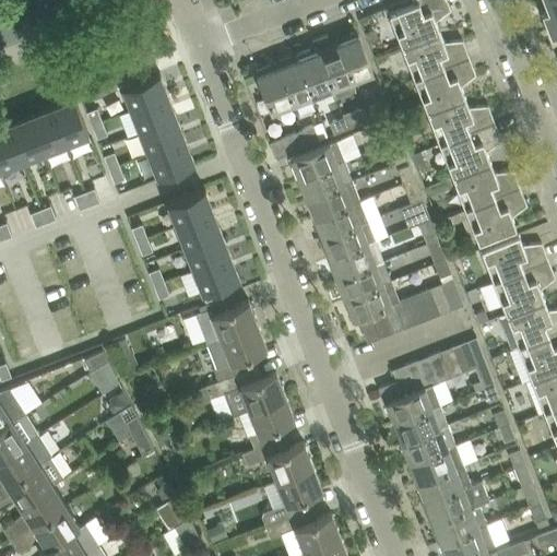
[(412,4),(388,14),(388,16),(395,13),(402,32),(395,35),(400,47),(437,33),(433,22),(449,12),(443,0),(411,0),(412,4)]
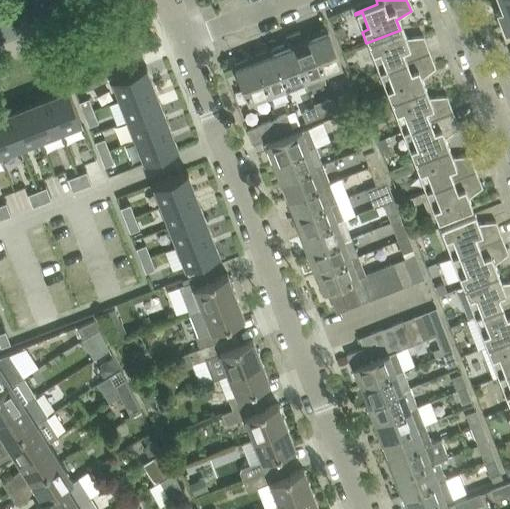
[(509,0),(497,0),(502,13),(497,15),(500,25),(509,22),(509,21),(509,0)]
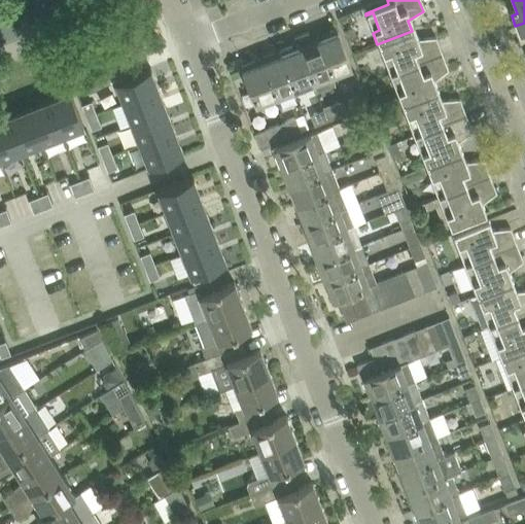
[(524,22),(524,23),(515,26),(519,36),(524,34),(524,33),(524,22)]
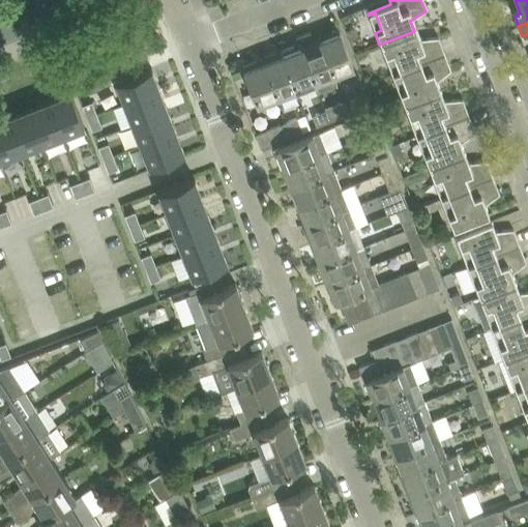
[(414,31),(379,45),(384,58),(391,55),(399,74),(443,57),(437,40),(418,41),(414,31)]
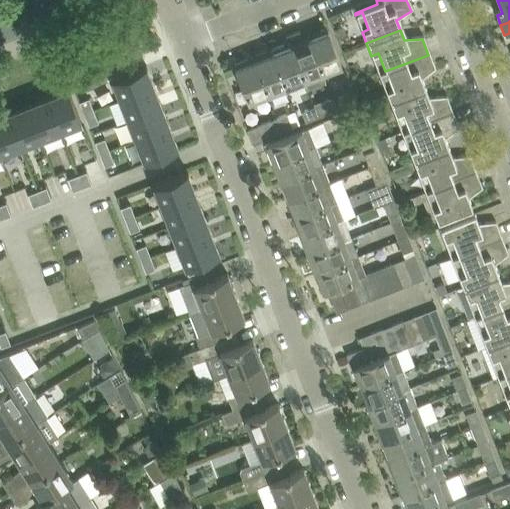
[(320,35),(308,40),(322,75),(340,68),(327,32),(325,33),(325,31),(319,33),(320,35)]
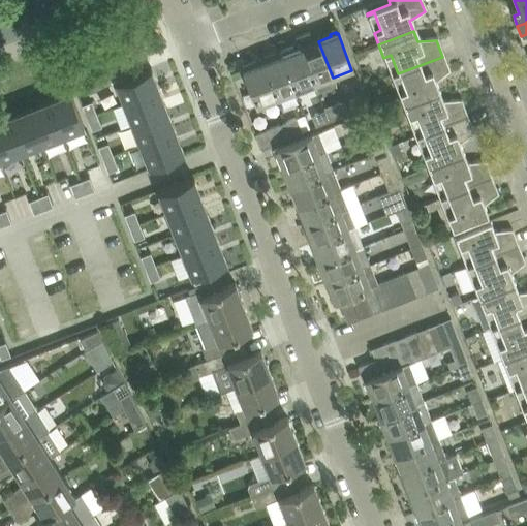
[(311,43),(299,49),(313,85),(317,94),(336,87),(333,78),(318,41),(317,41),(317,39),(311,42),(311,43)]
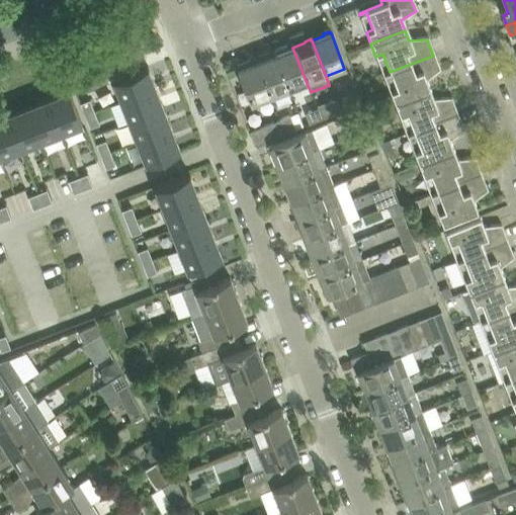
[(291,46),(273,53),(288,91),(307,83),(292,48),(291,46)]
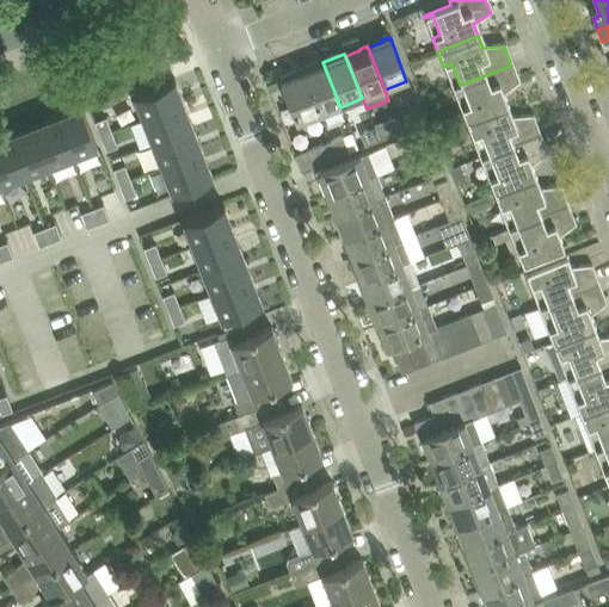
[(323,62),(301,72),(318,116),(340,107),(323,62)]
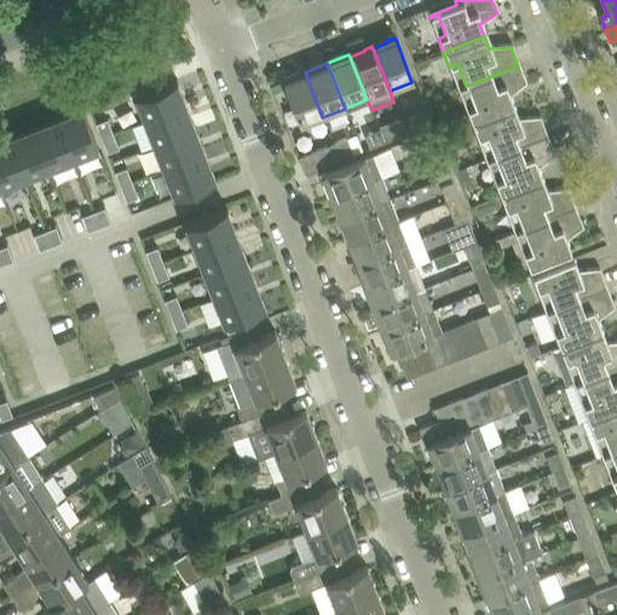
[(518,67),(466,86),(474,108),(466,110),(472,126),(513,110),(508,98),(525,85),(518,67)]
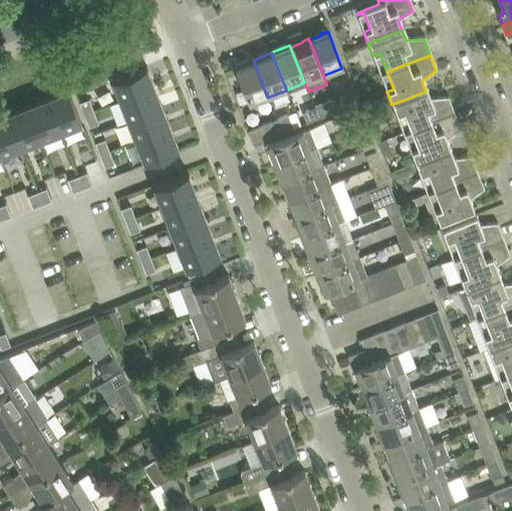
[(267,97),(253,60),(234,67),(249,104),(267,97)]
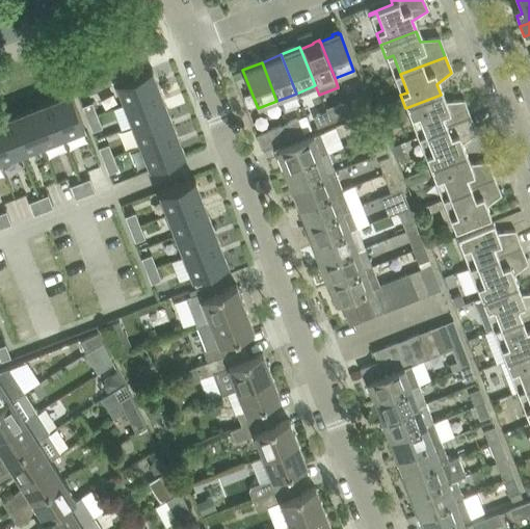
[(124,106),(159,91),(151,71),(133,77),(131,70),(112,78),(123,106),(124,106)]
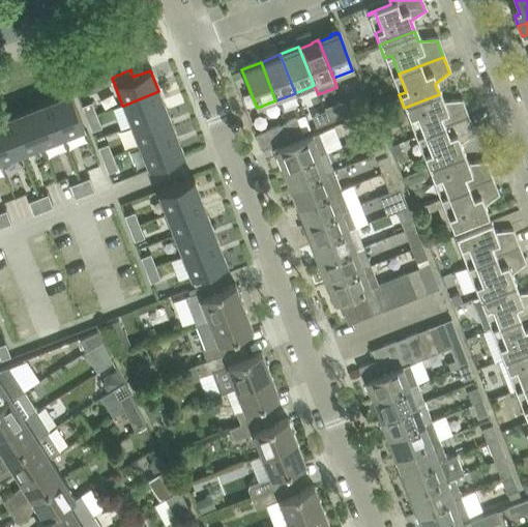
[(123,106),(122,106),(130,126),(132,126),(167,113),(166,112),(158,91),(123,106)]
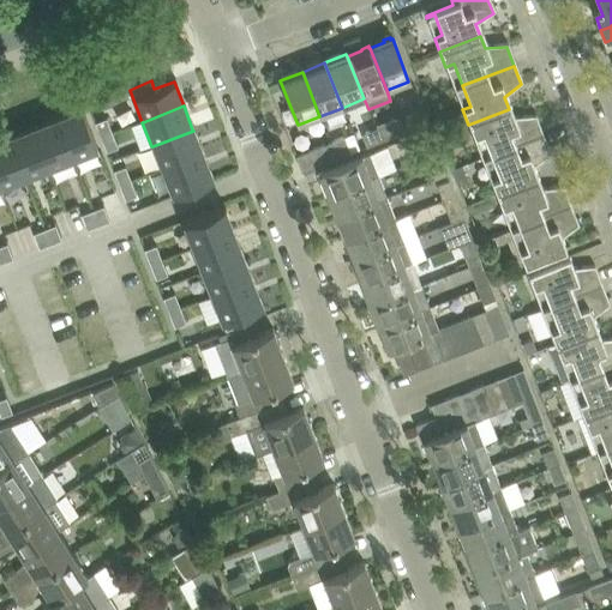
[(79,109),(55,119),(73,164),(97,155),(79,109)]
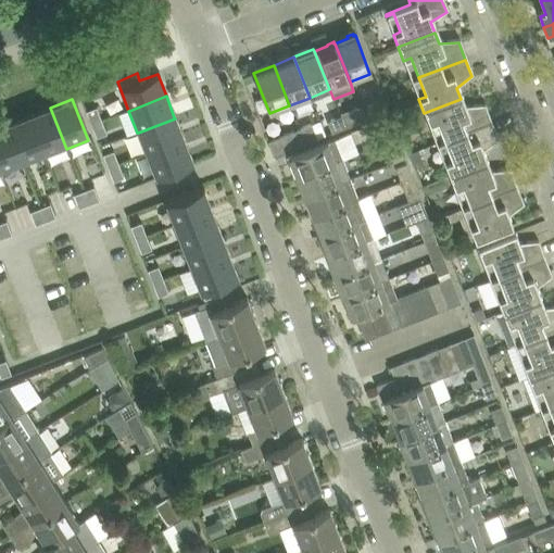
[(461,99),(424,113),(428,126),(436,123),(443,141),(443,142),(490,124),(483,108),(464,110),(461,99)]
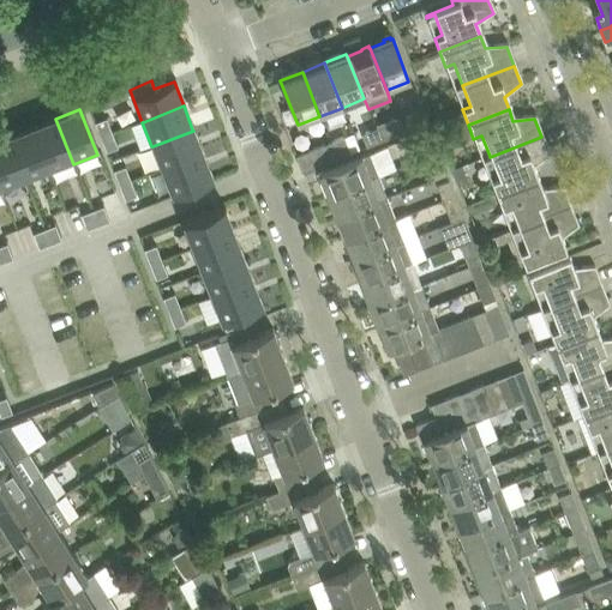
[(400,122),(405,136),(426,127),(421,114),(400,122)]
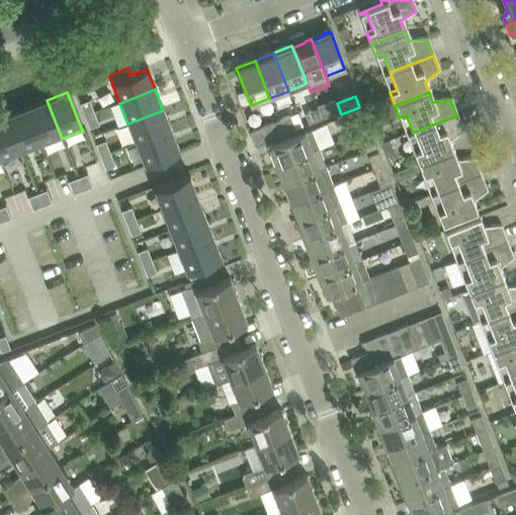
[(47,100),(26,107),(40,147),(62,139),(47,100)]
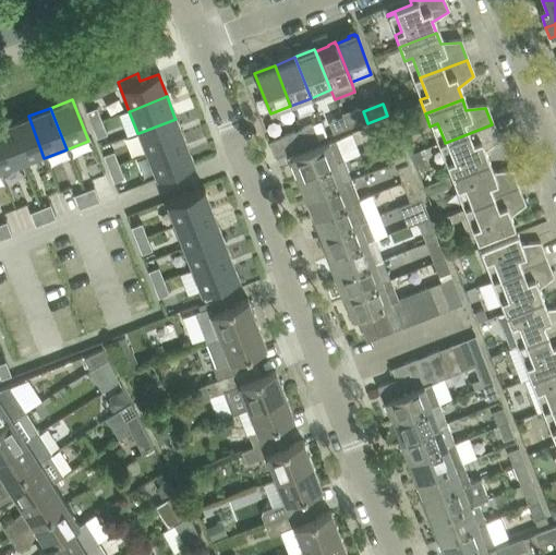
[(360,108),(340,116),(342,120),(347,130),(366,122),(362,112),(360,108)]
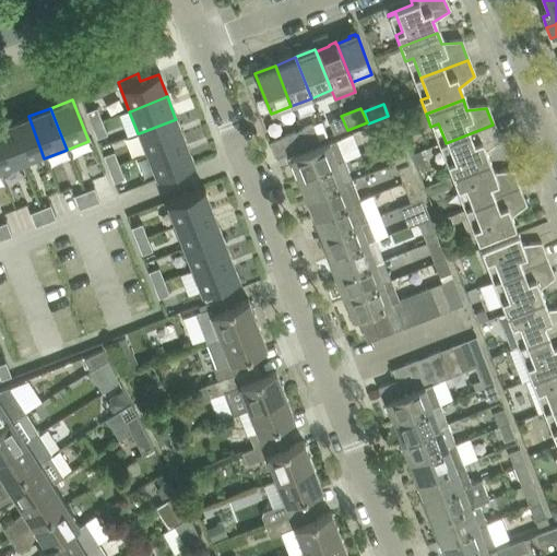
[(91,127),(101,123),(96,110),(85,114),(91,127)]
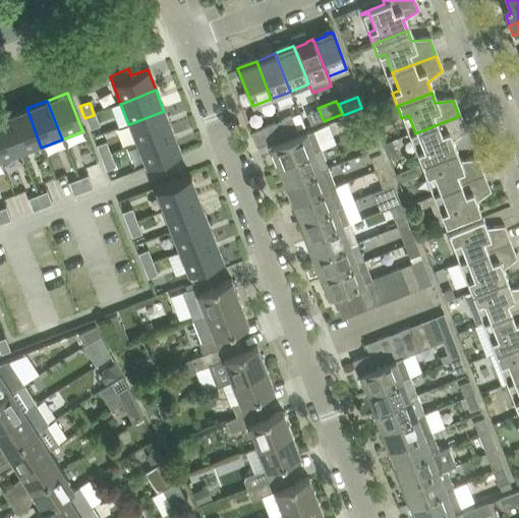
[(26,108),(5,116),(20,156),(41,148),(26,108)]
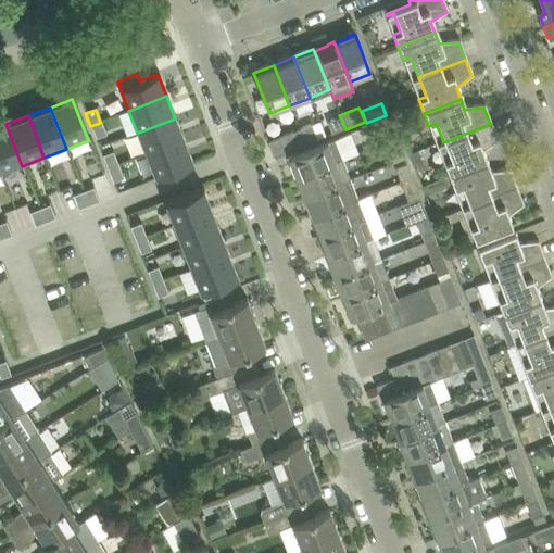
[(138,133),(137,133),(146,155),(147,155),(184,141),(183,139),(175,118),(138,133)]
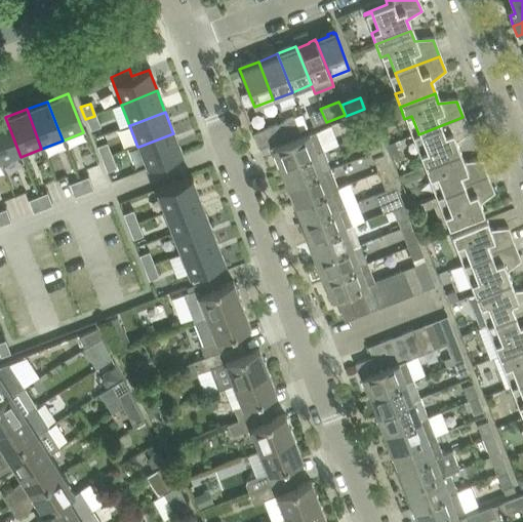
[(322,113),(308,118),(312,128),(326,122),(322,113)]
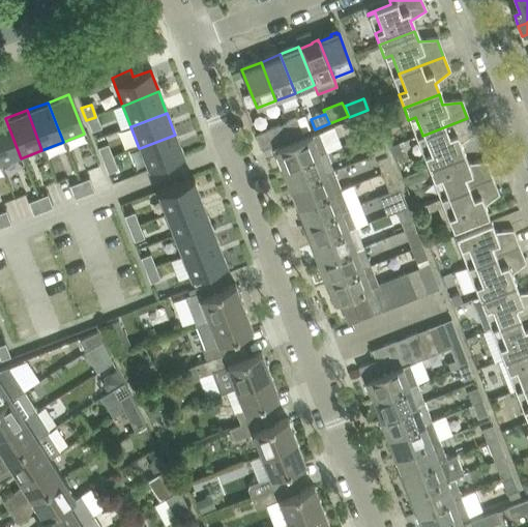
[(100,129),(95,117),(86,120),(90,134),(100,129)]
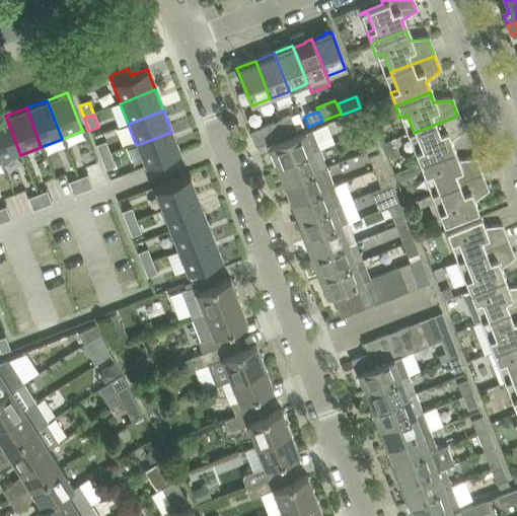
[(5,116),(0,118),(0,163),(20,155),(5,116)]
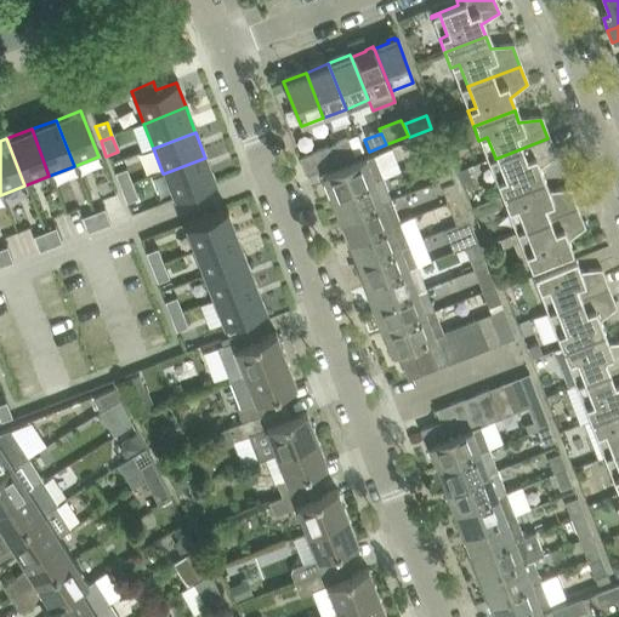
[(547,138),(495,159),(504,181),(495,183),(501,198),(543,182),(538,170),(555,158),(547,138)]
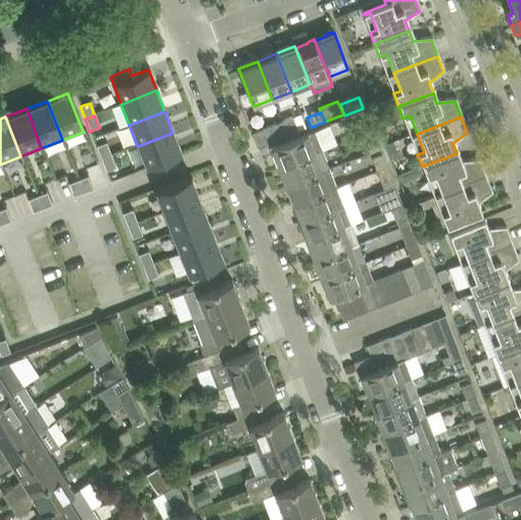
[(292,119),(281,123),(286,136),(297,132),(292,119)]
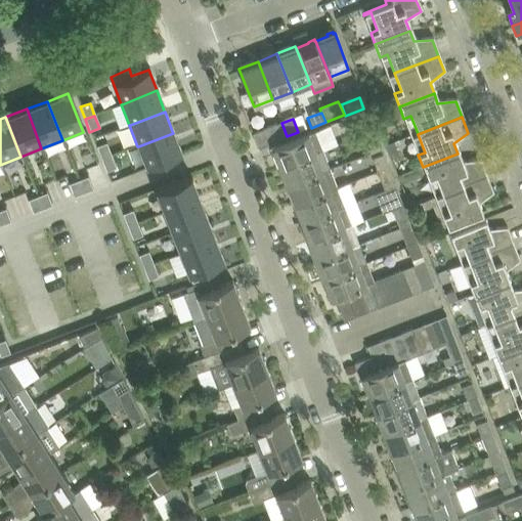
[(357,124),(361,136),(373,132),(367,120),(357,124)]
